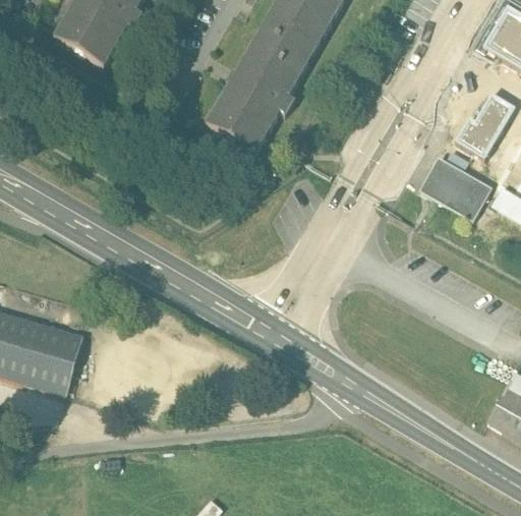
[(73,0),(53,39),(103,67),(126,26),(132,31),(141,13),(136,10),(142,0),(73,0)]
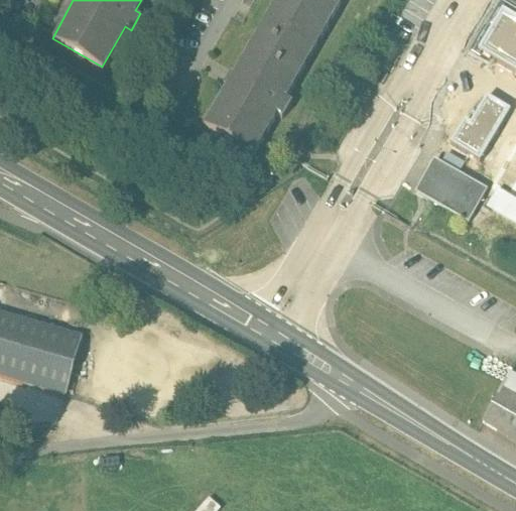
[(273,0),(203,124),(252,152),(275,111),(281,114),(290,99),(285,96),(340,0),(273,0)]
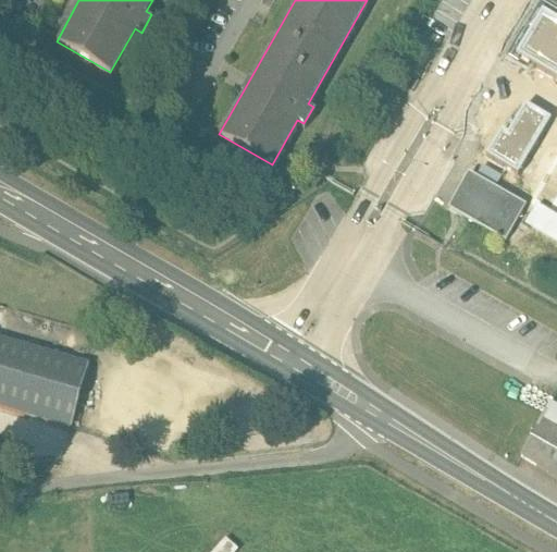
[(556,164),(548,160),(532,188),(552,199),(522,253),(541,262),(543,259),(556,233),(556,232),(556,164)]
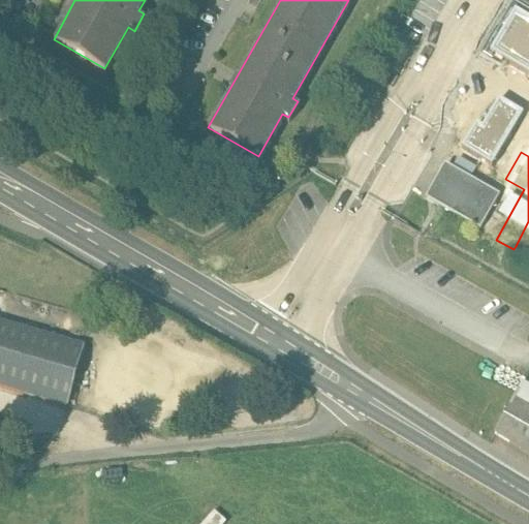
[(499,189),(449,162),(431,196),(479,223),(491,205),(499,189)]
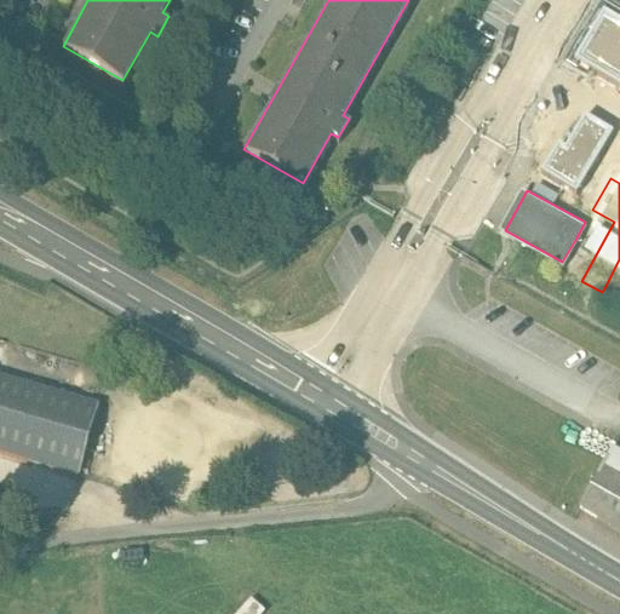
[(95,402),(0,374),(0,452),(75,474),(95,402)]
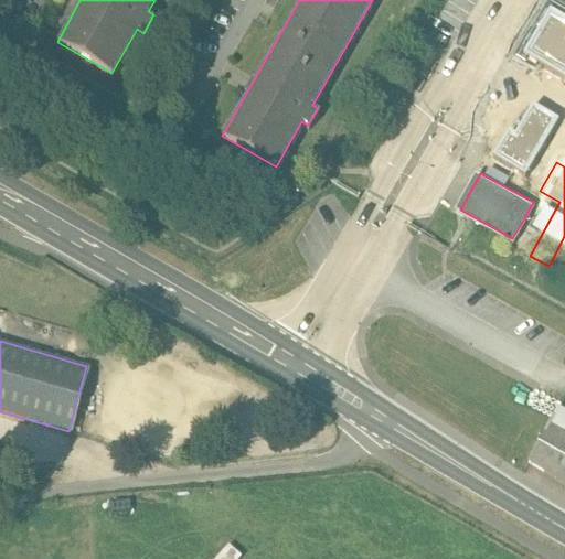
[(564,408),(560,405),(556,406),(529,458),(556,474),(556,475),(564,480),(564,408)]
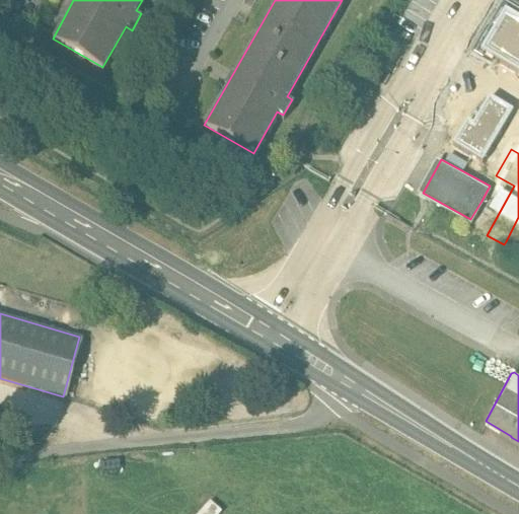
[(191,513),(214,513),(220,507),(208,496),(191,513)]
